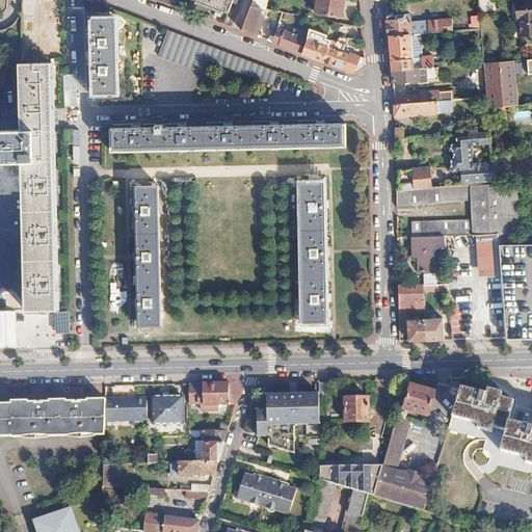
[(234,0),(197,0),(230,12),(234,0)]
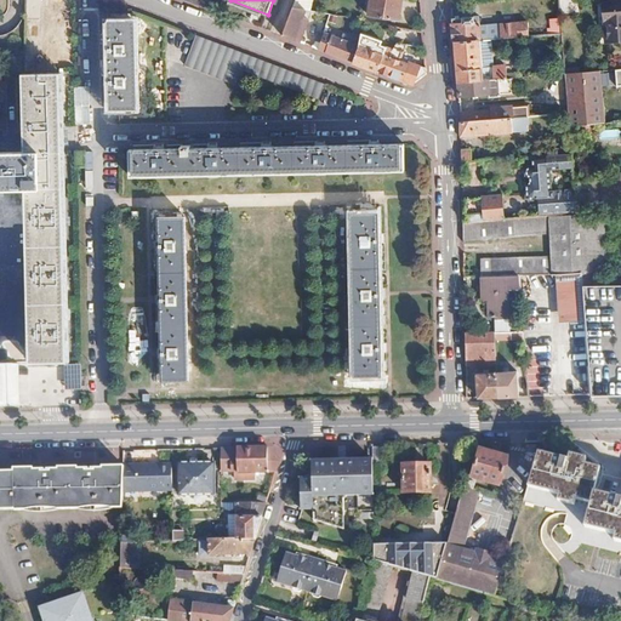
[(296,0),(294,7),(306,10),(309,11),(313,0),(296,0)]
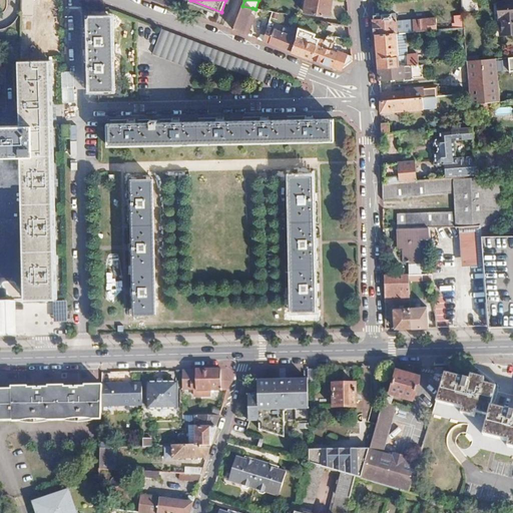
[(307,0),(305,13),(330,17),(332,0),(307,0)]
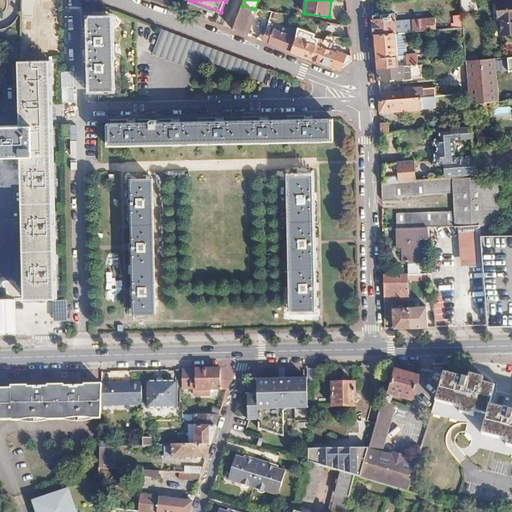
[(511,0),(497,2),(499,35),(511,33),(511,0)]
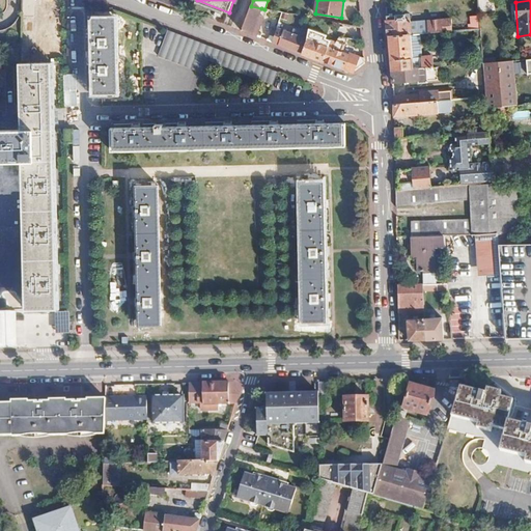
[(261,8),(251,6),(242,31),(256,36),(263,19),(259,17),(261,8)]
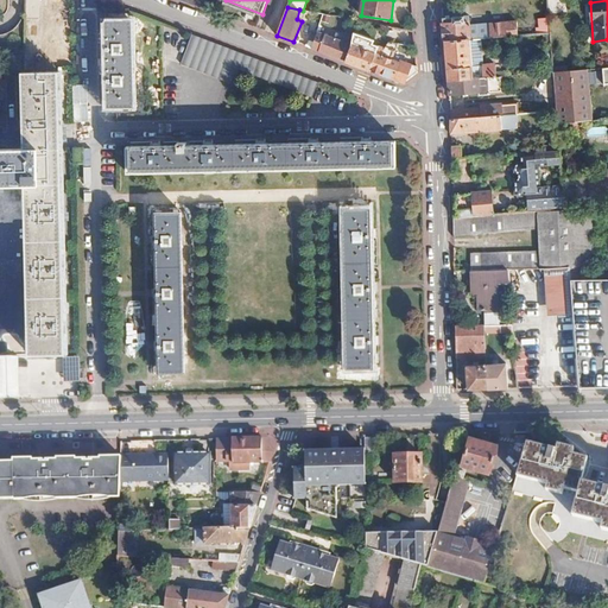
[(444,25),(445,42),(470,39),(507,37),(506,26),(489,27),(469,30),(468,23),(468,17),(464,17),(443,19),(444,25)]
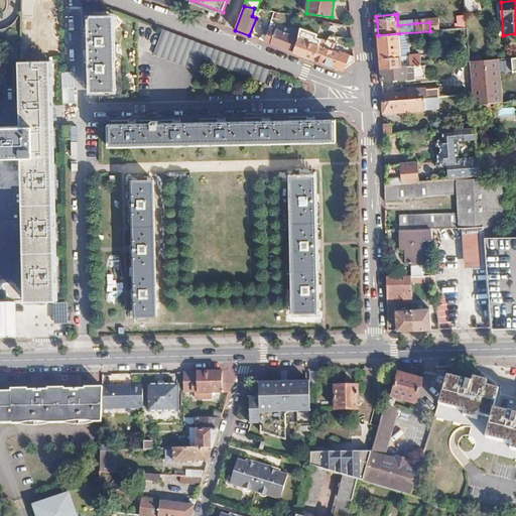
[(466,15),(456,15),(457,26),(466,26),(466,15)]
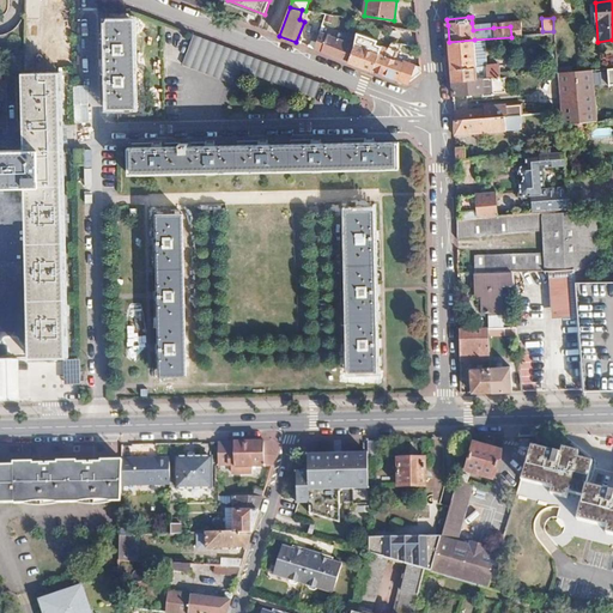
[(134,22),(108,22),(110,108),(137,107),(134,22)]
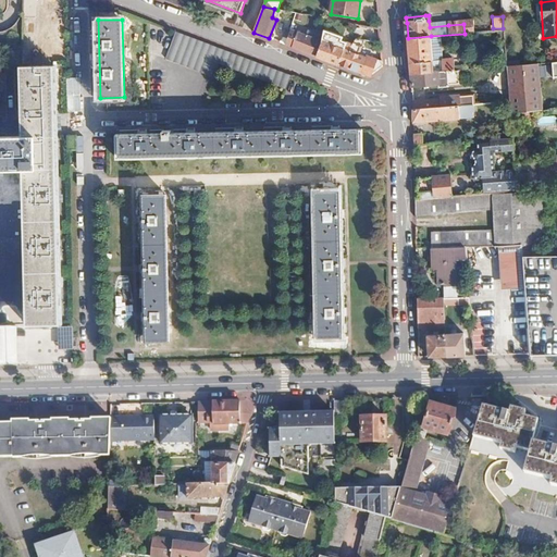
[(360,25),(359,31),(372,33),(372,34),(381,35),(380,28),(360,25)]
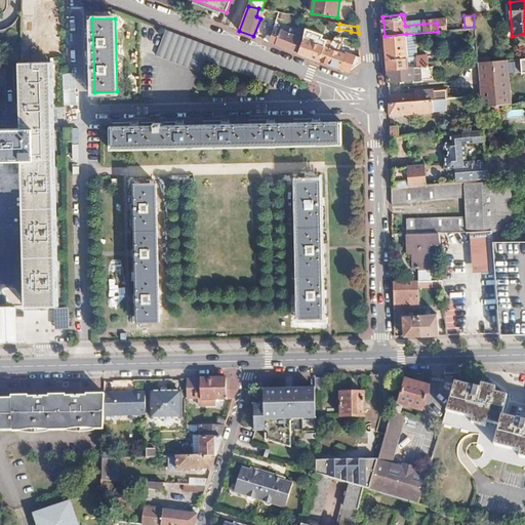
[(304,38),(275,29),(270,42),(297,53),(304,38)]
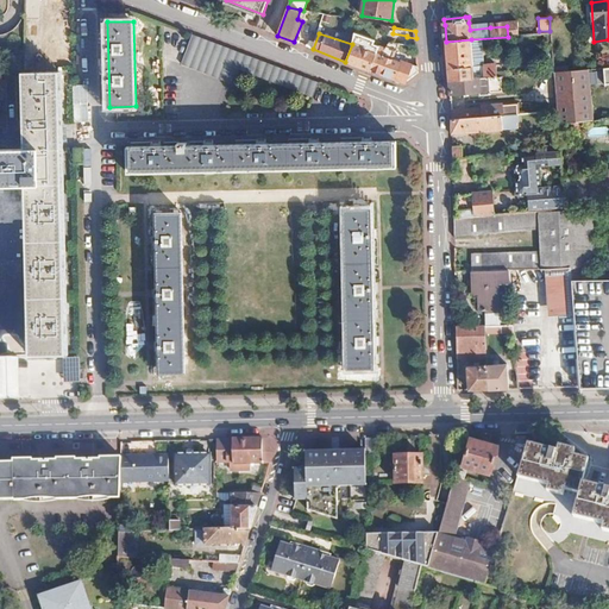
[(193,36),(182,64),(236,83),(242,70),(314,98),(319,83),(193,36)]
